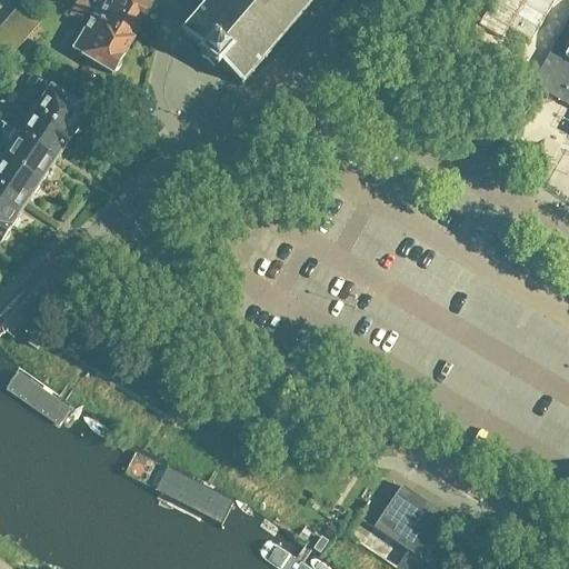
[(92,7),(80,0),(78,0),(75,8),(87,16),(92,7)]
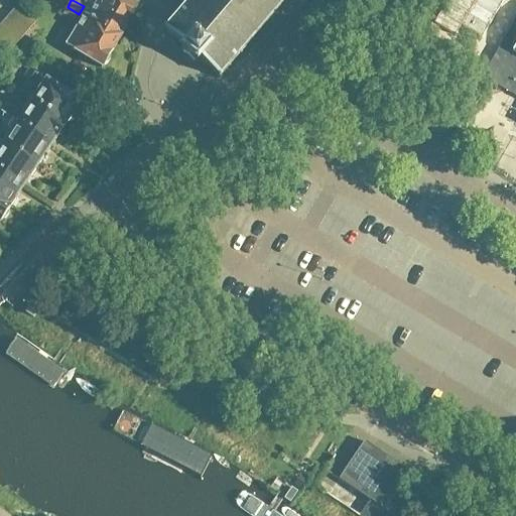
[(127,23),(137,6),(126,0),(99,0),(88,19),(119,37),(120,35),(124,33),(127,28),(127,23)]
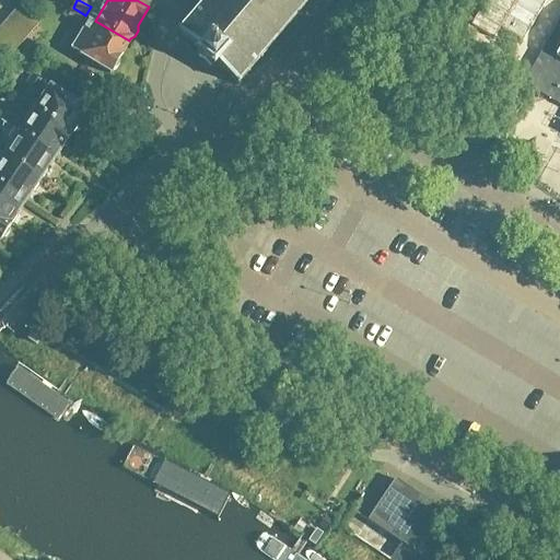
[(287,27),(295,16),(298,14),(299,15),(301,13),(300,12),(307,3),(308,4),(311,2),(308,0),(307,0),(206,0),(201,6),(200,6),(199,8),(200,9),(189,20),(188,20),(186,22),(187,23),(181,32),(178,31),(176,33),(177,34),(176,35),(178,37),(179,36),(183,38),(196,49),(199,53),(196,56),(198,58),(198,59),(209,69),(209,68),(212,70),(216,67),(218,69),(219,68),(233,81),(234,82),(234,83),(236,85),(237,84),(238,85),(240,83),(238,82),(247,73),(248,74),(251,71),(249,70),(259,58),(260,59),(263,57),(261,56),(272,44),(273,45),(276,43),(275,42),(286,28),(287,30),(288,28),(287,27)]
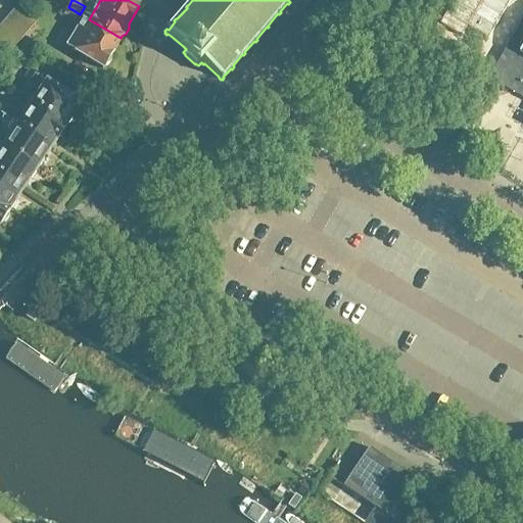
[(36,22),(17,5),(10,14),(29,31),(36,22)]
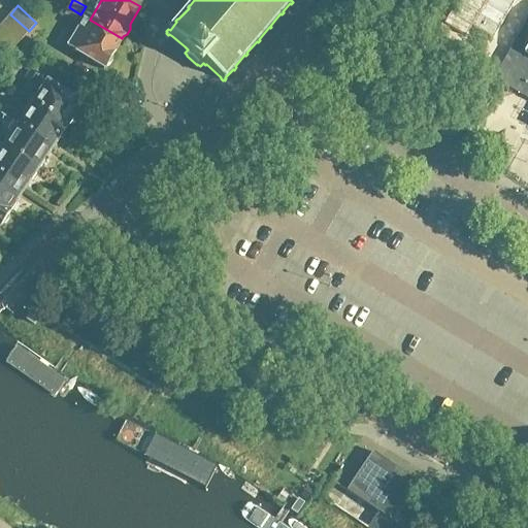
[(76,22),(80,14),(69,7),(64,14),(76,22)]
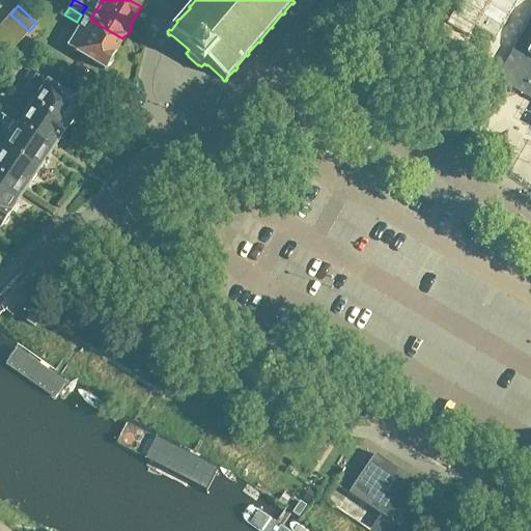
[(530,9),(504,62),(509,65),(479,123),(530,154),(530,9)]
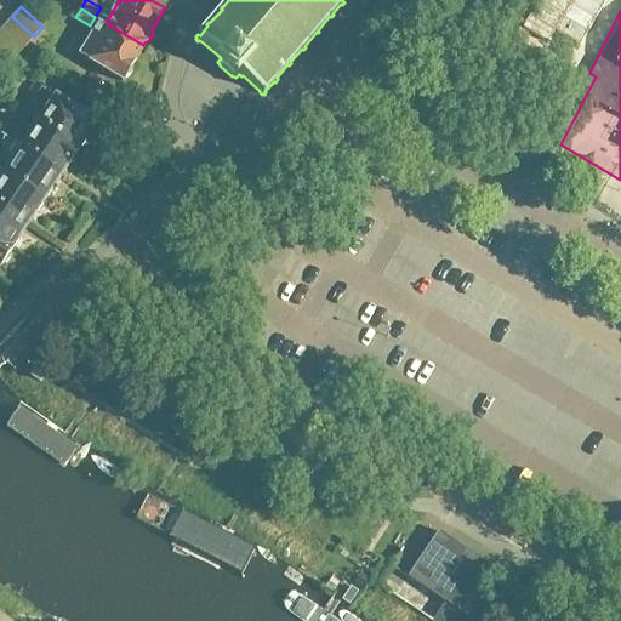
[(34,36),(12,17),(3,27),(24,47),(34,36)]
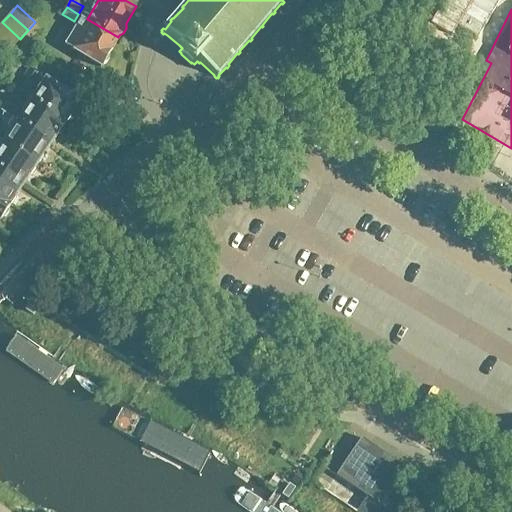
[(109,55),(119,37),(118,37),(87,19),(83,16),(64,47),(101,69),(102,66),(106,65),(109,59),(109,55)]
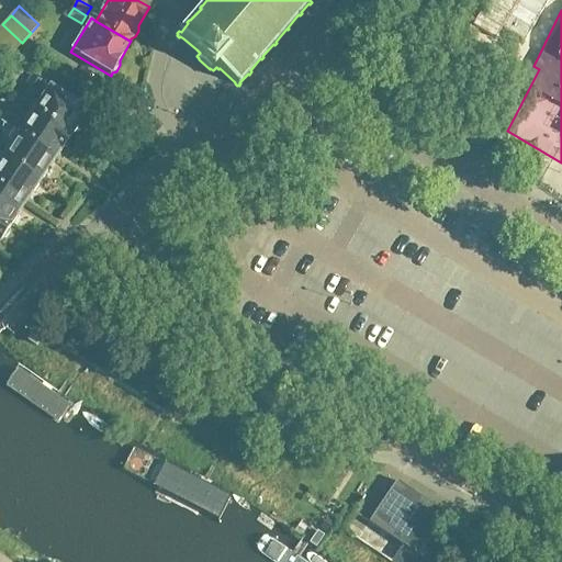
[(22,43),(2,24),(0,26),(0,38),(14,52),(22,43)]
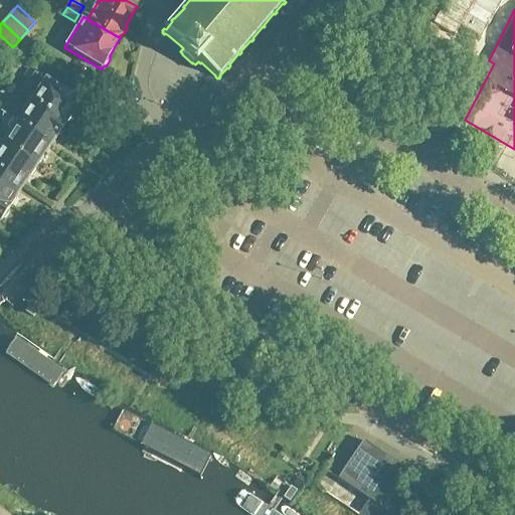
[(13,47),(0,35),(0,50),(5,55),(13,47)]
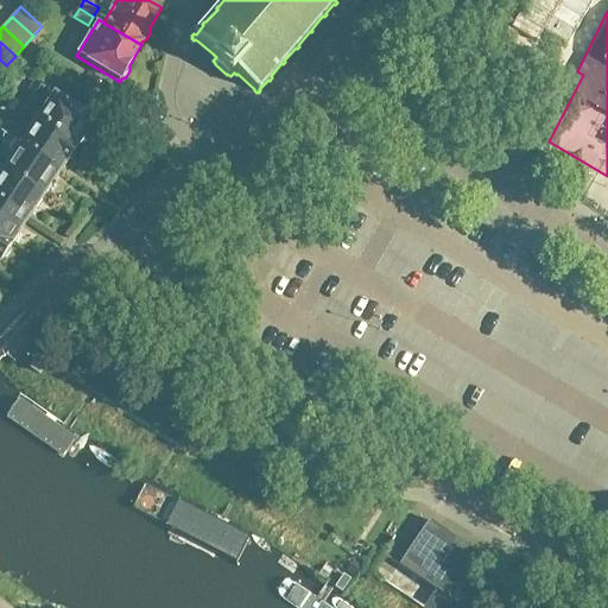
[(39,101),(46,92),(35,83),(27,93),(39,101)]
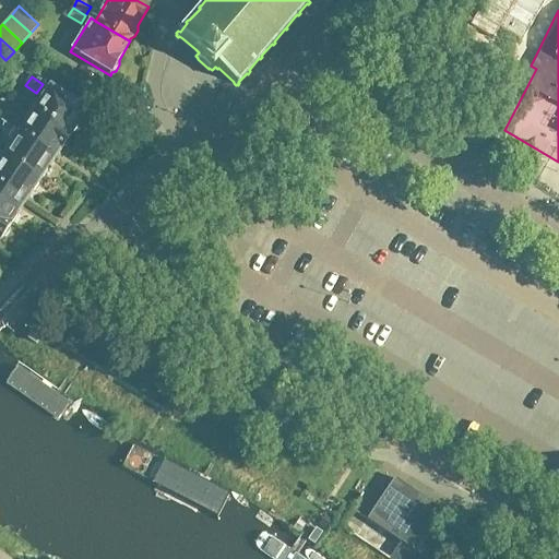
[(49,88),(34,111),(70,137),(76,128),(76,123),(84,113),(49,88)]
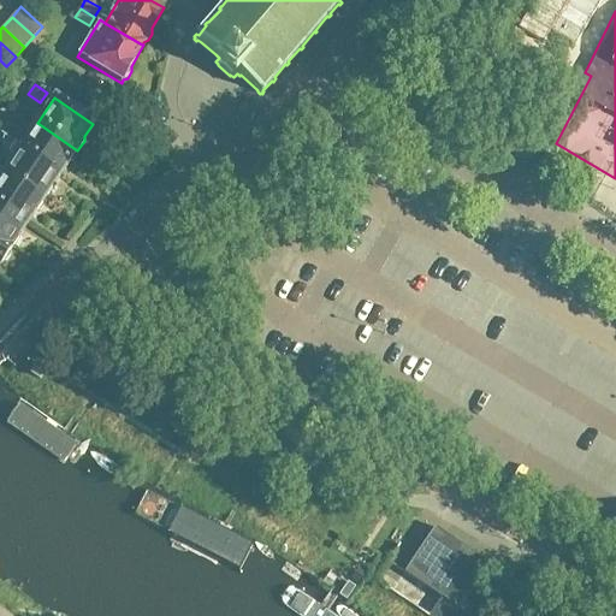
[(24,135),(17,144),(59,173),(65,165),(66,166),(69,164),(72,163),(76,157),(76,153),(77,152),(77,150),(37,123),(36,125),(28,137),(24,135)]
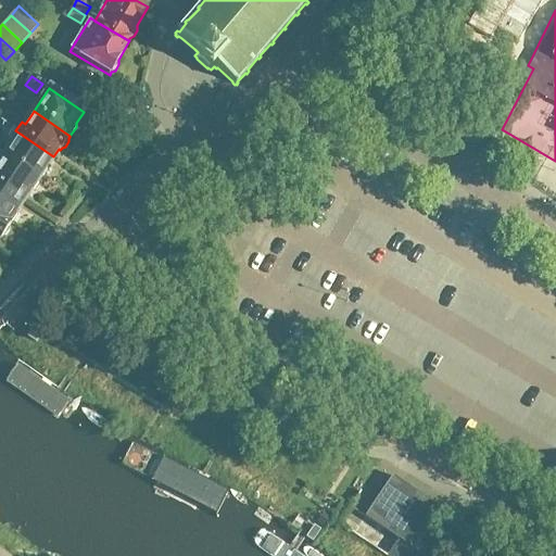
[(7,112),(0,121),(3,123),(12,128),(17,119),(7,112)]
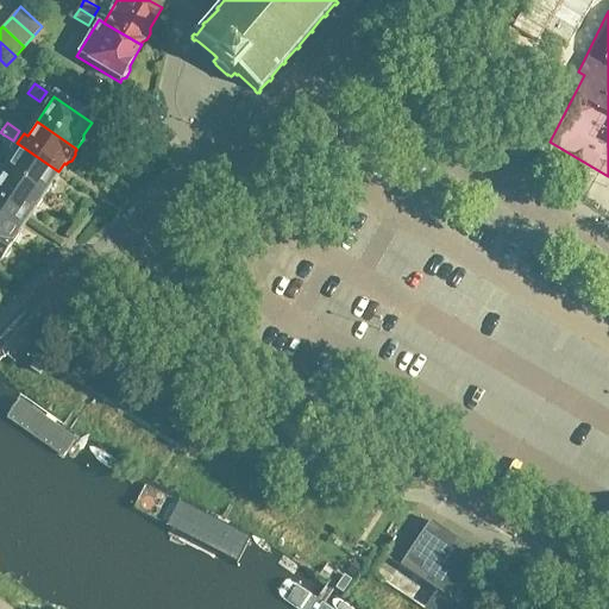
[(2,138),(2,139),(2,143),(4,145),(5,148),(7,150),(14,155),(14,156),(4,170),(44,198),(51,187),(50,183),(58,171),(17,143),(13,140),(4,135),(2,138)]
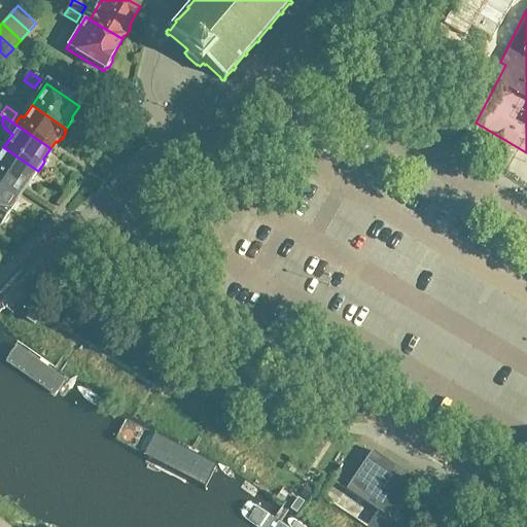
[(0,174),(23,189),(28,181),(31,180),(38,171),(3,147),(0,144),(0,174)]
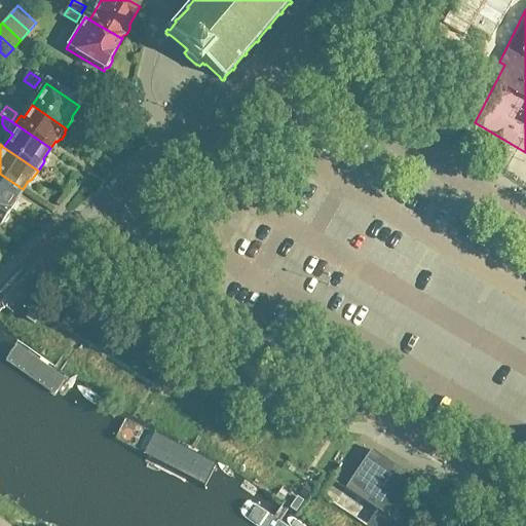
[(0,205),(9,213),(14,204),(14,200),(17,196),(23,189),(0,174),(0,205)]
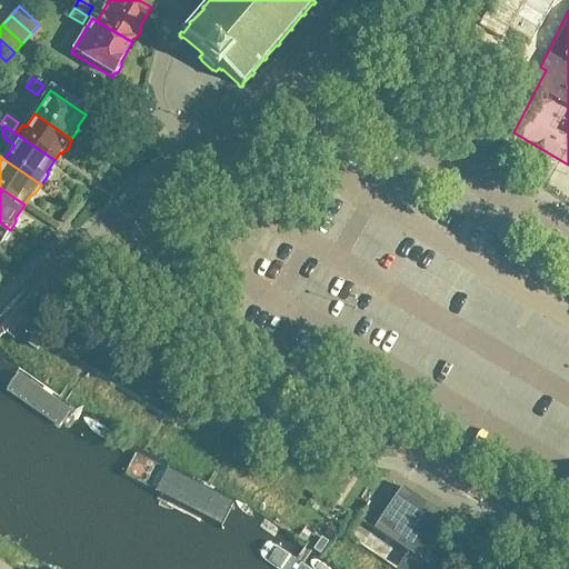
[(0,245),(2,242),(5,241),(6,239),(8,236),(8,233),(10,230),(0,222),(0,245)]
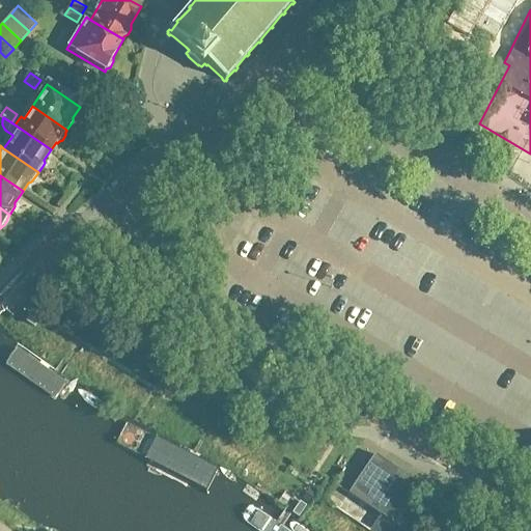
[(34,327),(39,319),(33,315),(31,314),(26,322),(34,327)]
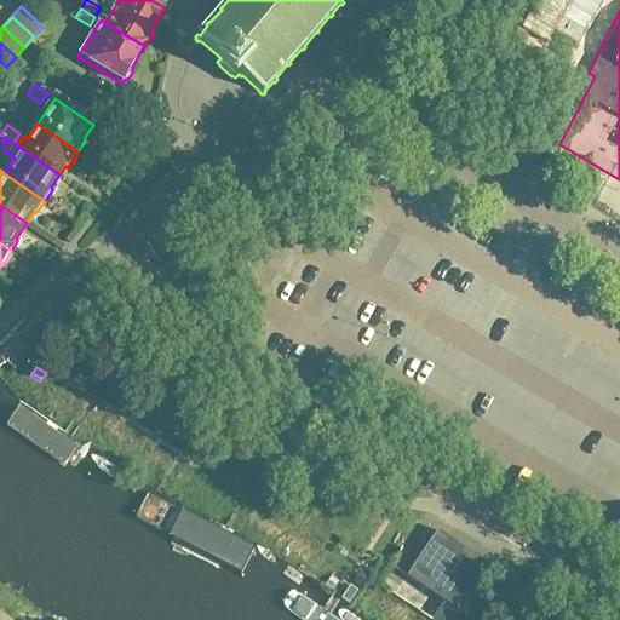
[(0,413),(0,424),(97,487),(110,468),(9,401),(0,413)]
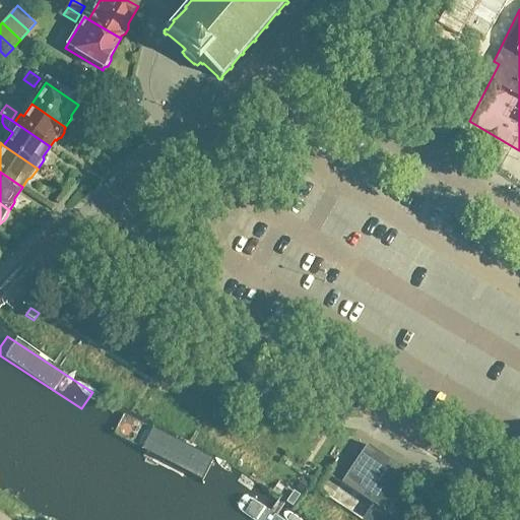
[(93,417),(179,472),(190,456),(105,400),(93,417)]
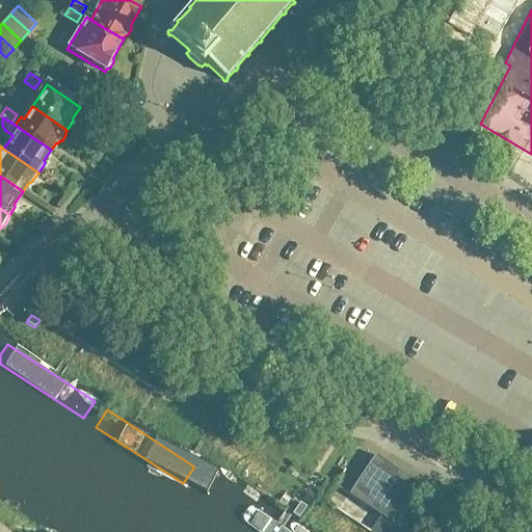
[(401,519),(422,486),(421,486),(376,456),(377,455),(375,454),(348,494),(380,515),(368,531),(404,531),(396,526),(401,519)]
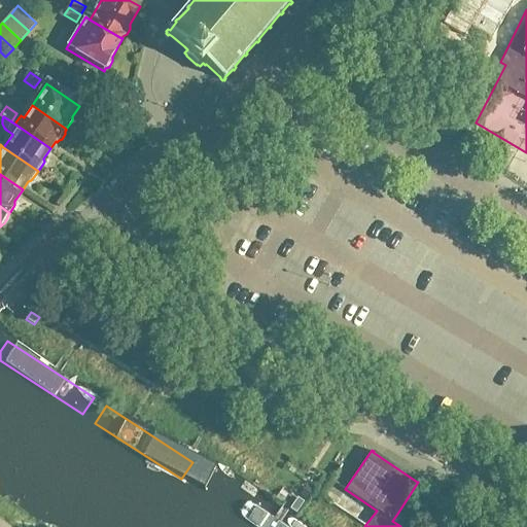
[(303,502),(296,498),(290,506),(296,511),(303,502)]
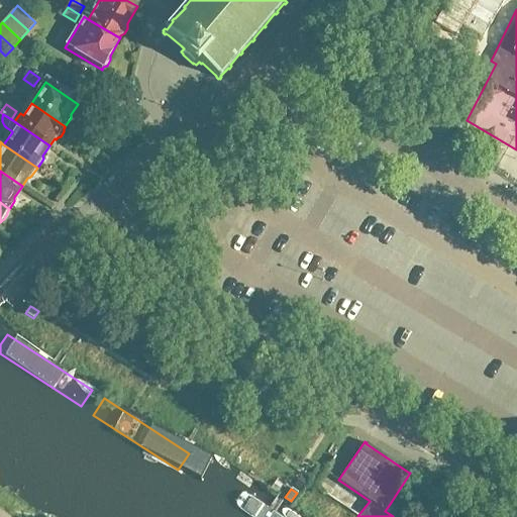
[(288,516),(246,490),(235,507),(250,516),(288,516)]
